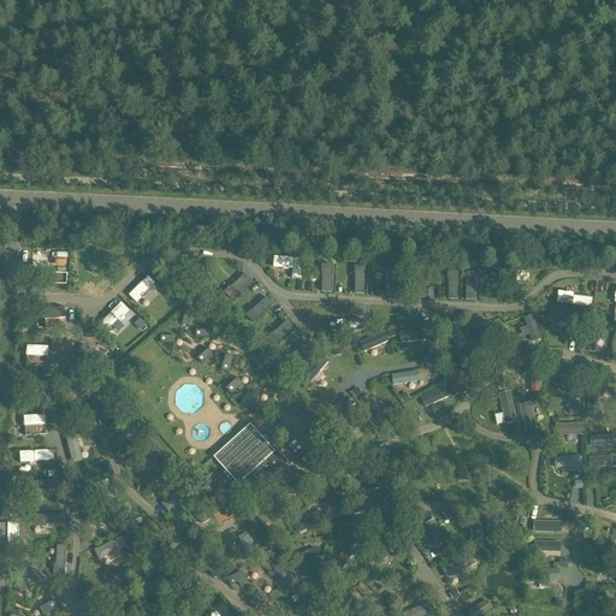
[(274,256),(274,267),(284,268),(289,268),(292,268),(292,278),(302,278),(303,258),(274,256)]
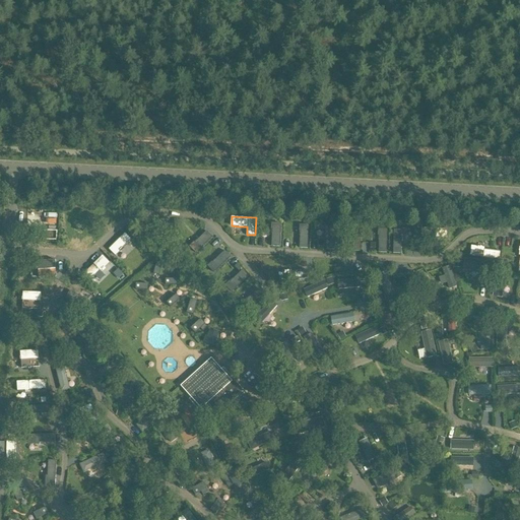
[(167,222),(144,226),(146,237),(152,236),(151,234),(168,231),(167,222)]
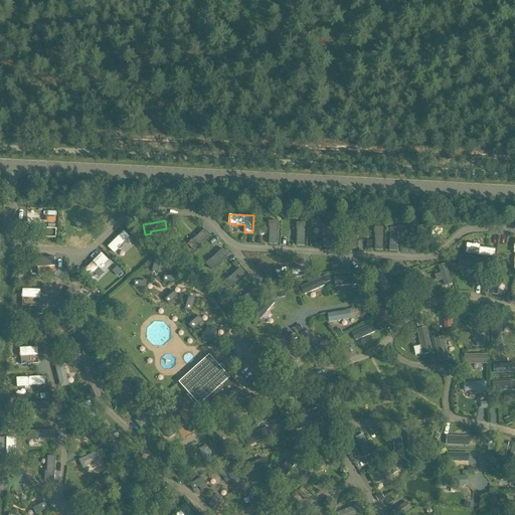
[(270,221),(269,231),(270,231),(269,243),(277,244),(278,221),(270,221)]
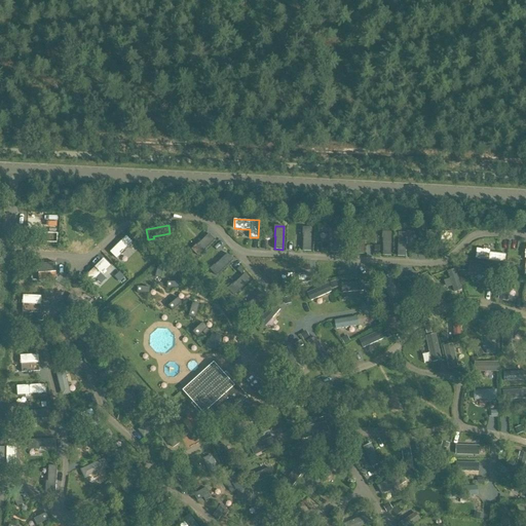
[(303,228),(302,238),(303,238),(302,251),(311,252),(312,228),(303,228)]
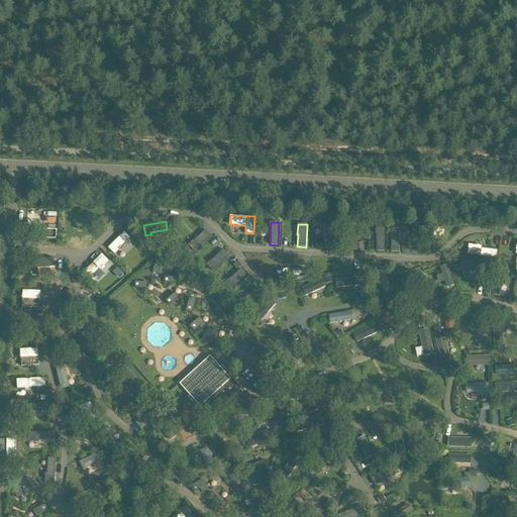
[(324,226),(323,236),(324,236),(324,249),(332,249),(332,226),(324,226)]
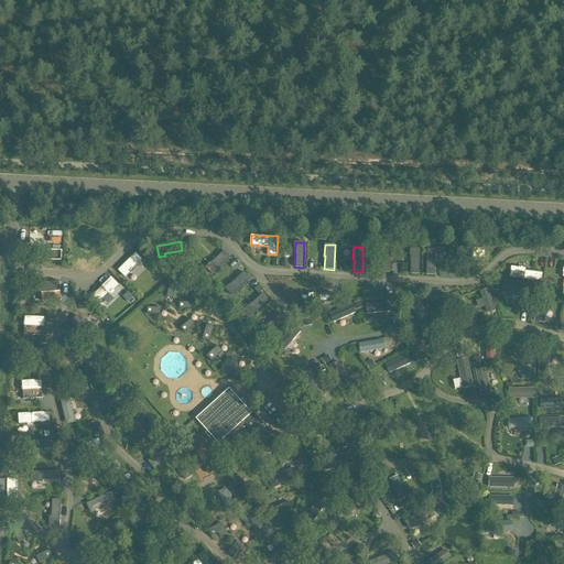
[(381,248),(381,259),(382,259),(381,273),(390,273),(391,248),(381,248)]
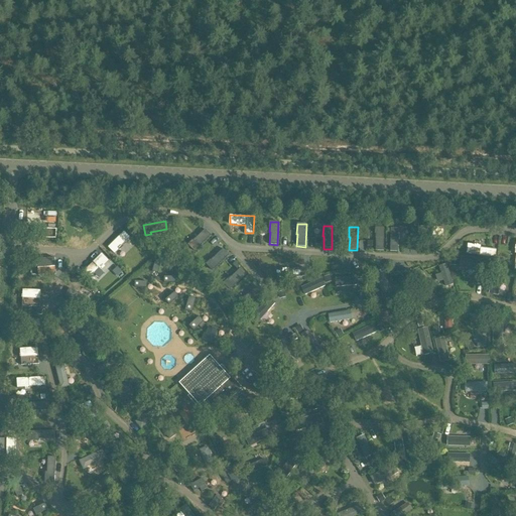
[(417,227),(417,236),(444,236),(444,228),(417,227)]
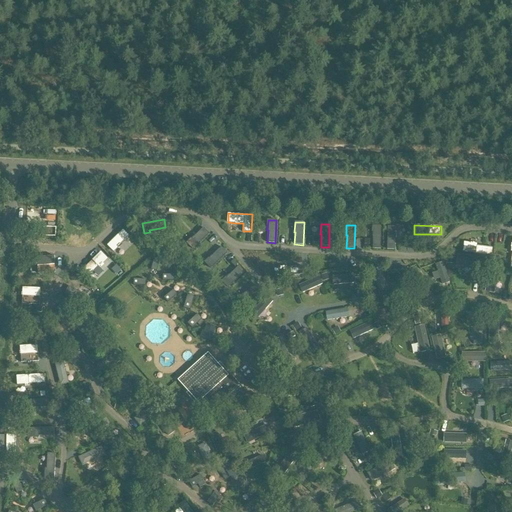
[(372,227),(372,237),(373,237),(373,249),(381,250),(381,227),(372,227)]
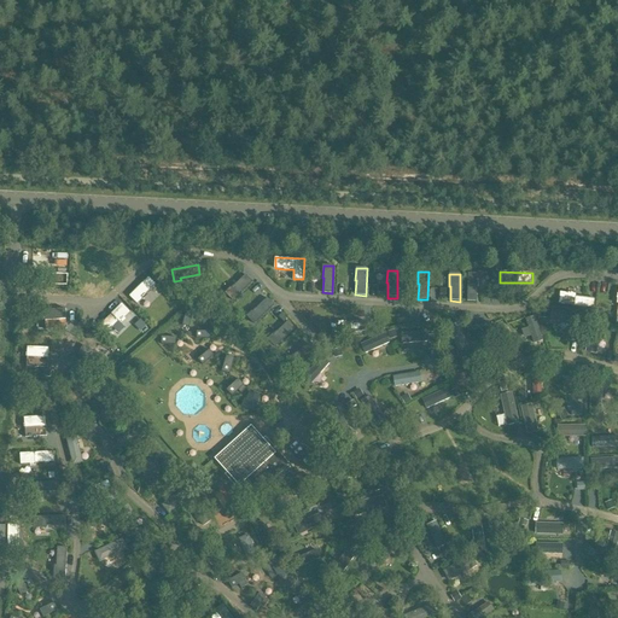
[(467,274),(466,302),(477,302),(477,287),(478,287),(478,274),(467,274)]
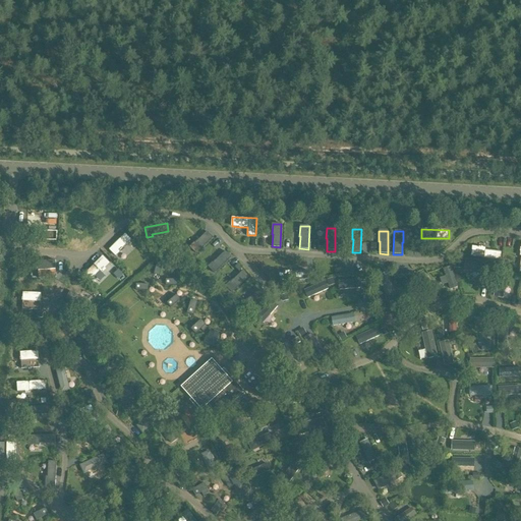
[(207,232),(190,248),(196,254),(213,238),(207,232)]
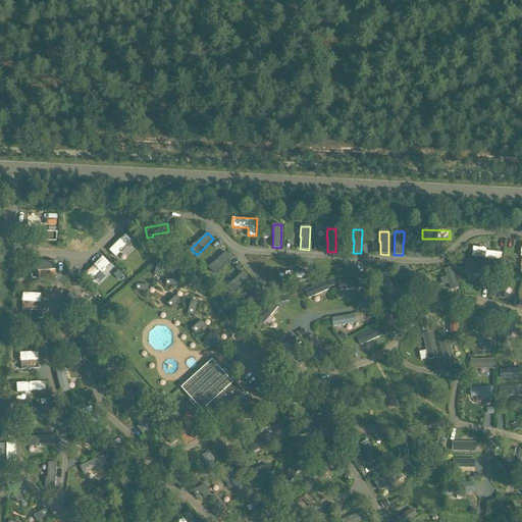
[(125,235),(109,251),(116,257),(123,250),(122,249),(132,241),(125,235)]
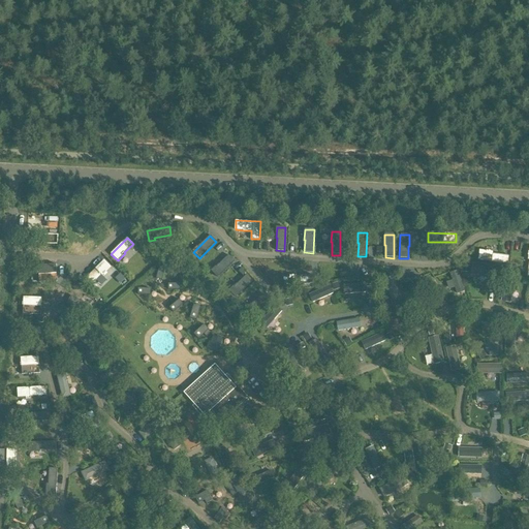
[(479,251),(478,261),(507,266),(508,256),(493,254),(493,253),(490,252),(491,251),(487,251),(486,252),(479,251)]
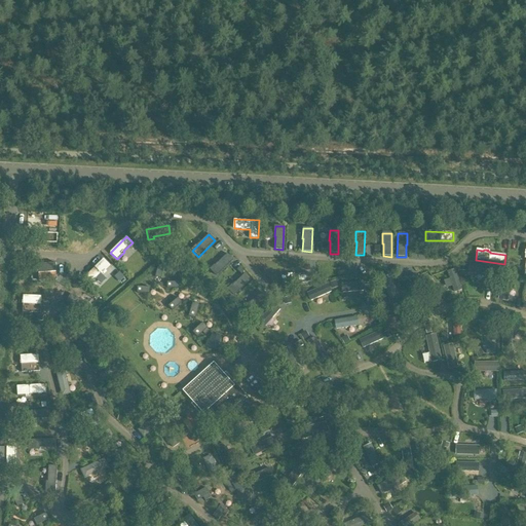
[(227,255),(211,270),(216,276),(233,260),(227,255)]
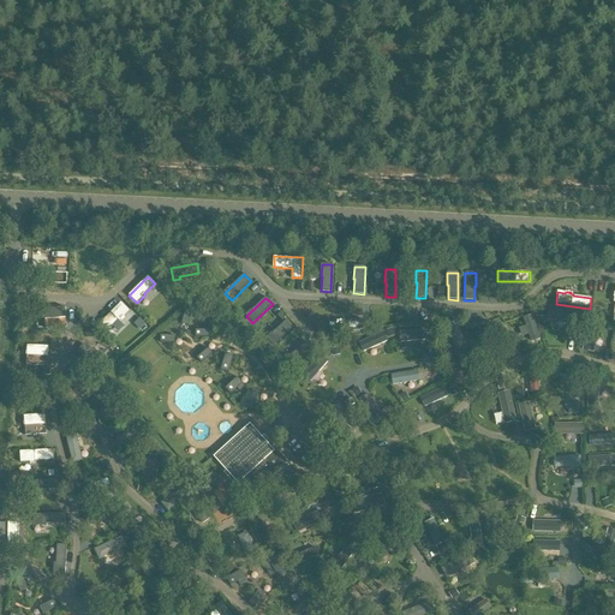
[(121,303),(100,324),(107,332),(118,321),(120,318),(121,320),(124,317),(124,316),(129,311),(121,303)]
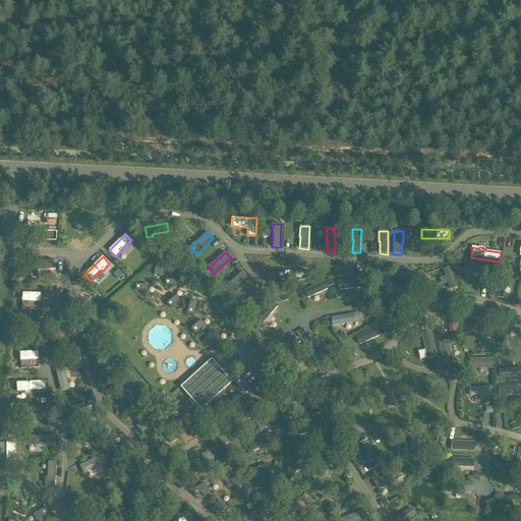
[(36,267),(38,268),(37,276),(55,277),(56,261),(38,259),(38,266),(36,265),(36,267)]
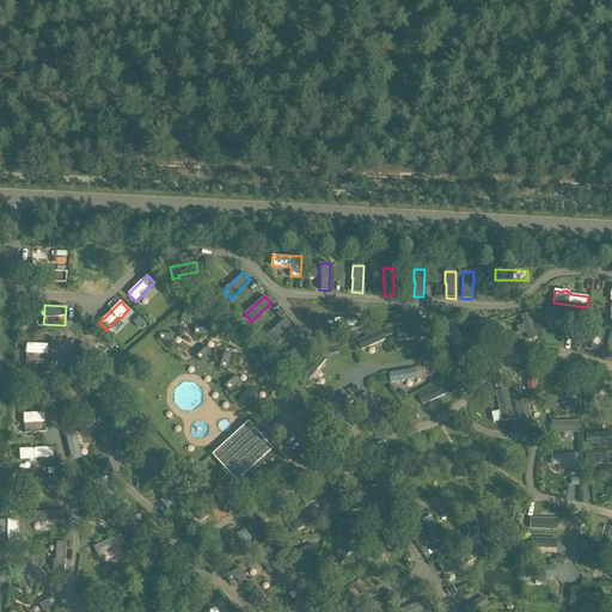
[(184,308),(181,323),(188,325),(191,311),(184,308)]
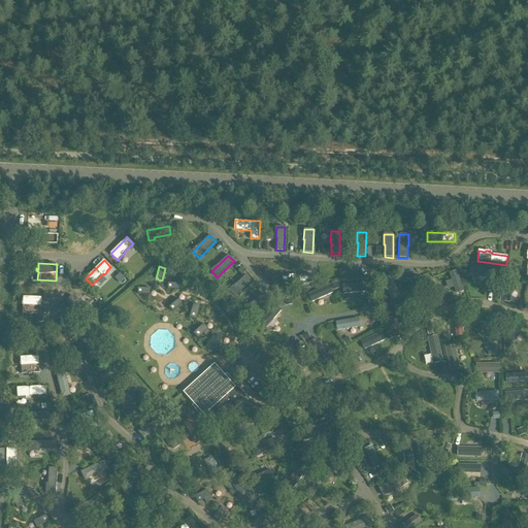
[(310,273),(284,278),(285,288),(311,283),(310,273)]
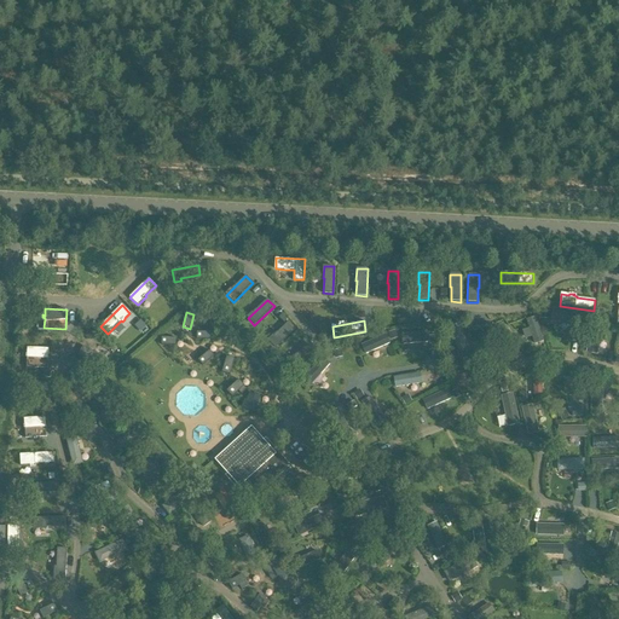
[(289,323),(268,342),(276,348),(295,330),(289,323)]
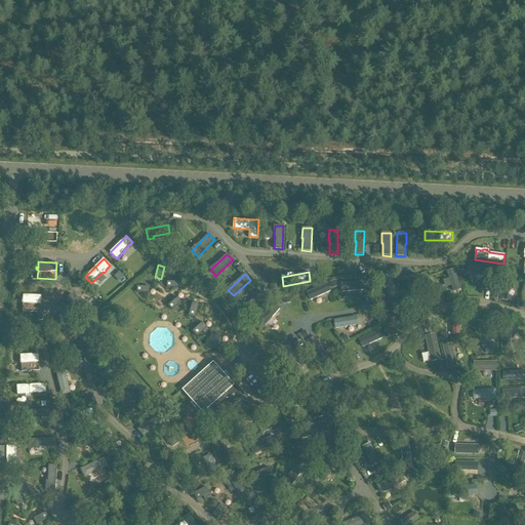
[(429,278),(423,282),(428,287),(433,283),(429,278)]
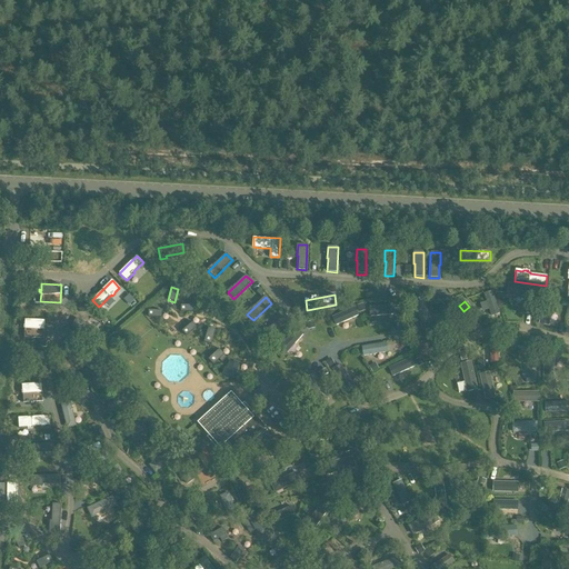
[(81,302),(77,308),(81,312),(86,307),(81,302)]
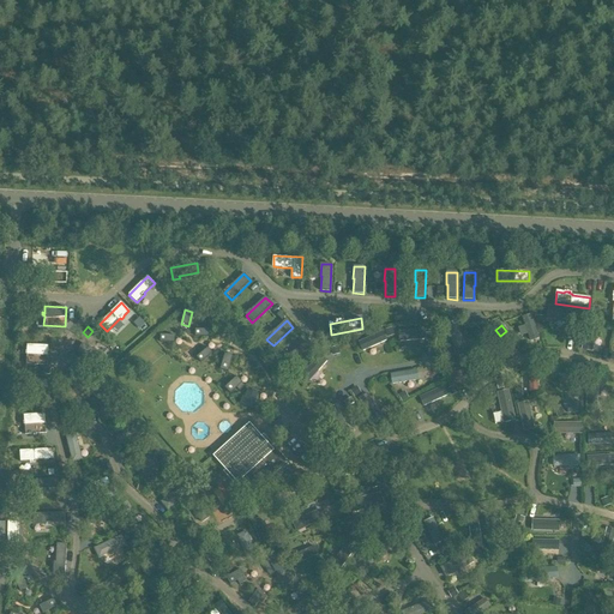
[(25,345),(26,345),(26,355),(48,357),(49,337),(28,336),(28,343),(25,343),(25,345)]
